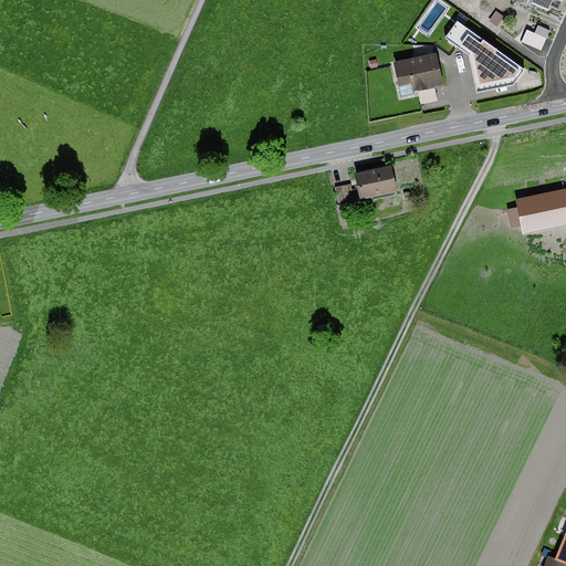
[(526,70),(457,19),(442,39),(469,56),(477,96),(515,86),(526,70)]
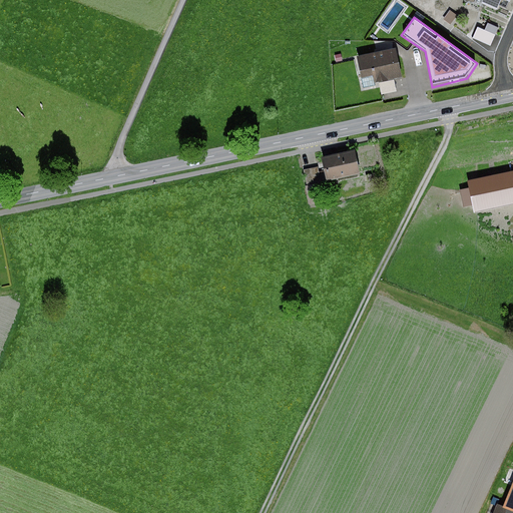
[(497,28),(488,24),(485,32),(478,29),(474,38),(491,44),(497,28)]
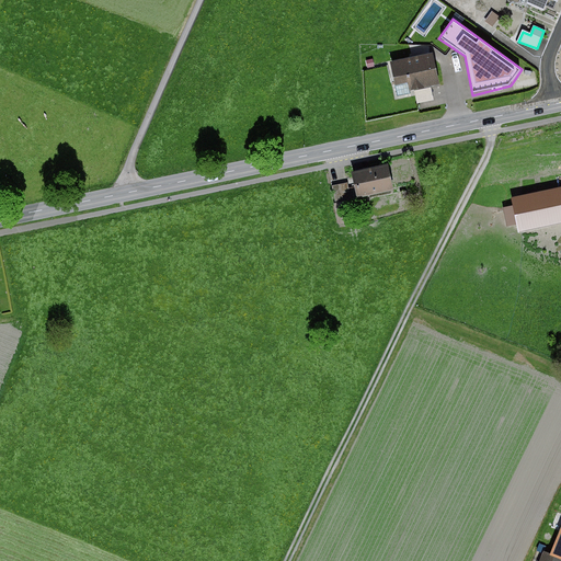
[(441,84),(436,59),(435,52),(415,56),(393,59),(399,92),(441,84)]
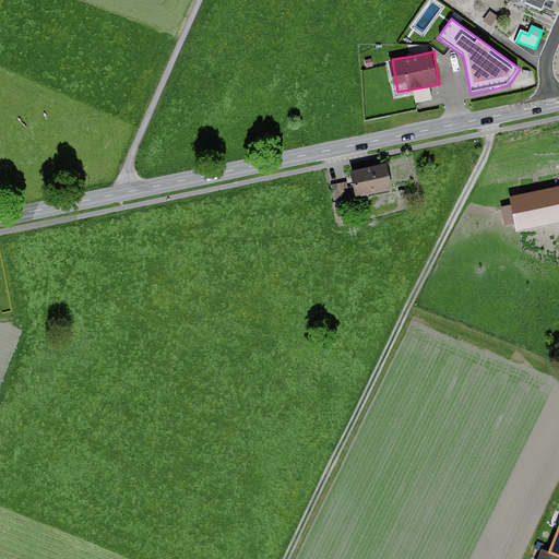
[(389,162),(353,169),(358,194),(395,186),(389,162)]
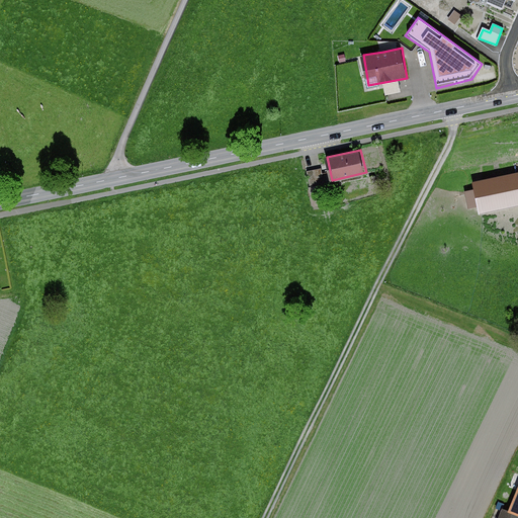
[(323,168),(310,170),(312,183),(325,181),(323,168)]
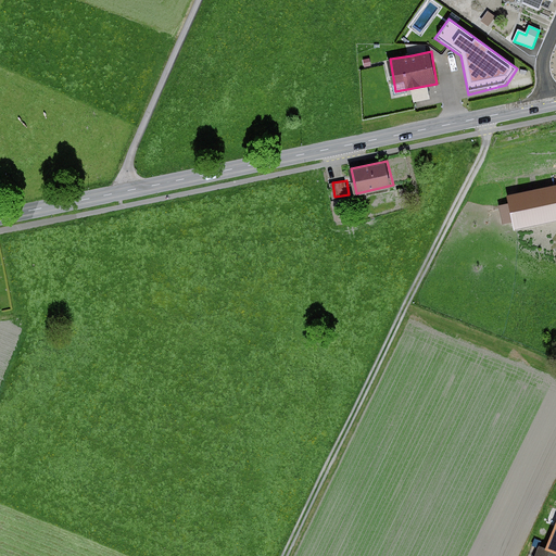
[(555,189),(510,199),(516,225),(555,216),(555,189)]
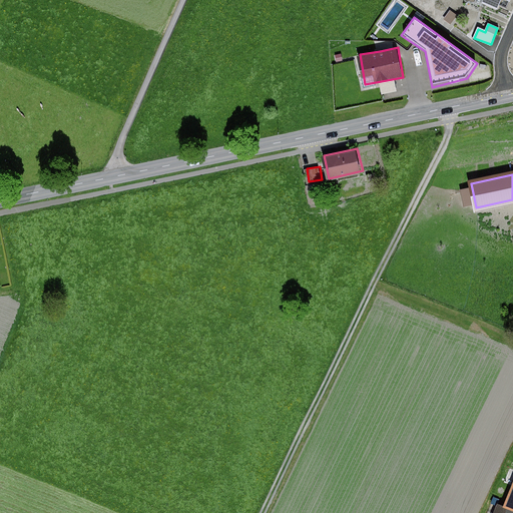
[(512,512),(512,491),(504,512),(512,512)]
